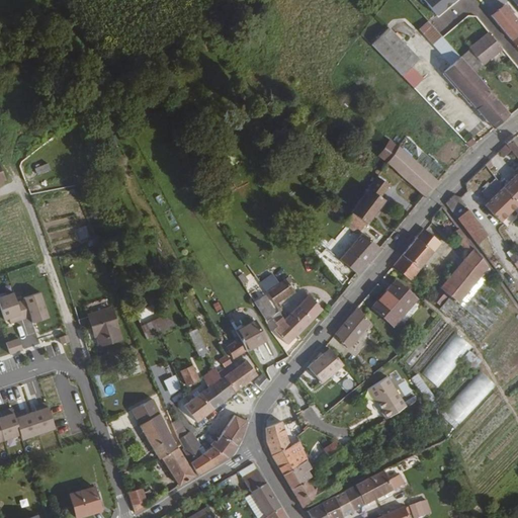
[(517,33),(517,21),(505,5),(493,15),(505,30),(512,38),(517,33)]
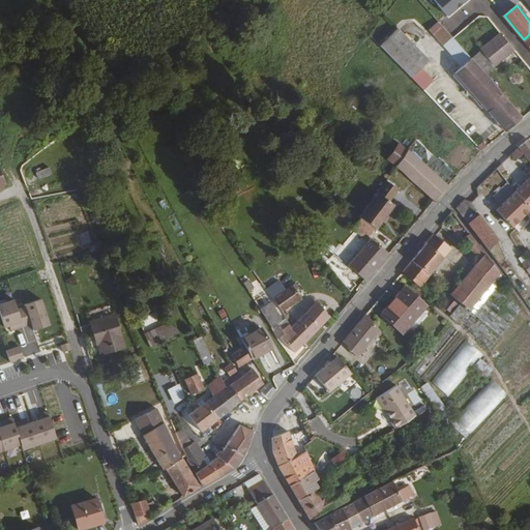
[(438,19),(429,26),(461,64),(470,56),(438,19)]
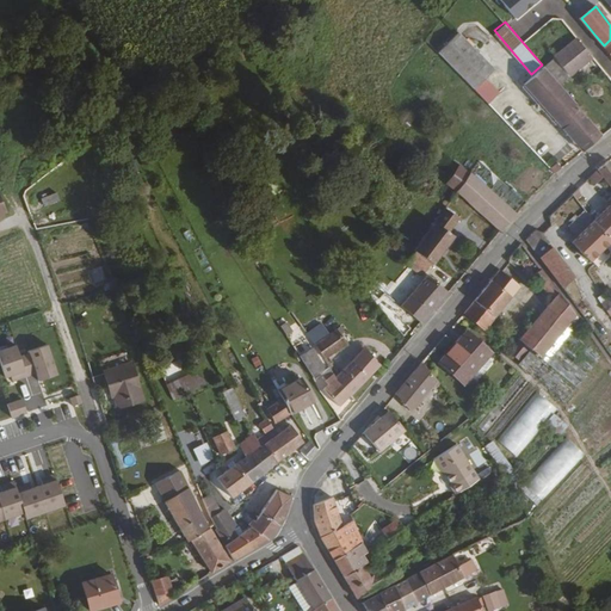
[(494,67),(460,30),(438,49),(488,102),(499,91),(486,75),(494,67)]
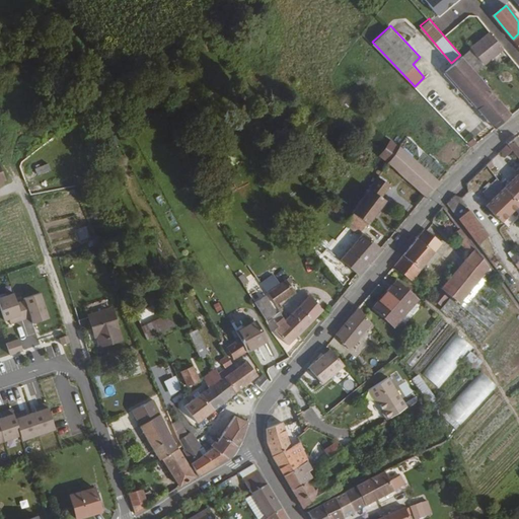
[(484,28),(466,44),(476,56),(495,41),(484,28)]
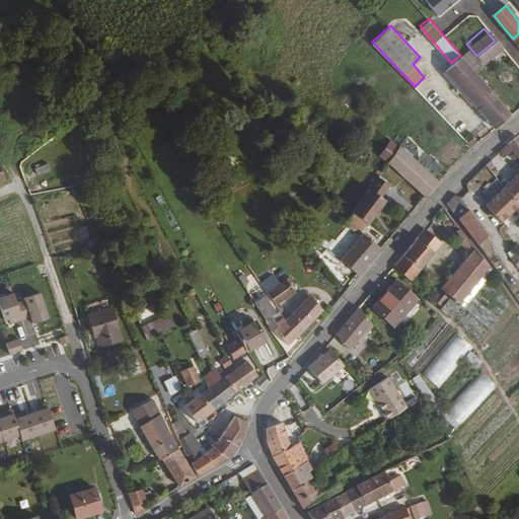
[(484,63),(501,48),(495,41),(476,56),(484,63)]
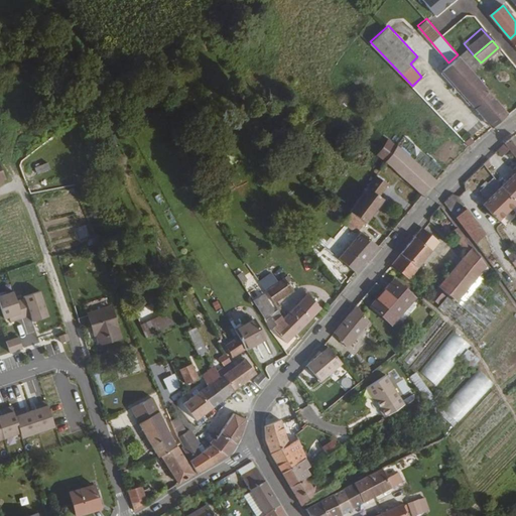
[(448,62),(441,69),(491,126),(509,113),(465,62),(458,54),(448,62)]
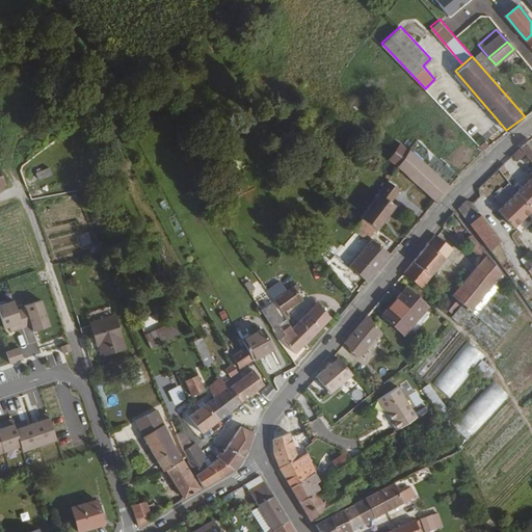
[(520,145),(531,161),(531,141),(529,138),(520,145)]
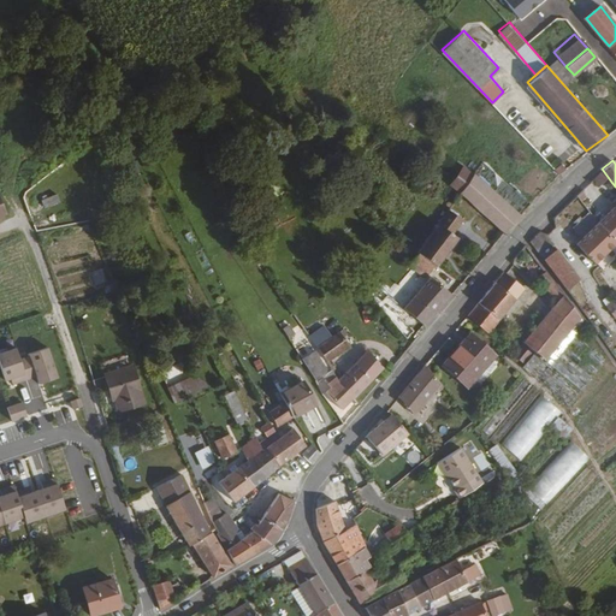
[(531,205),(483,161),(474,172),(521,214),(531,205)]
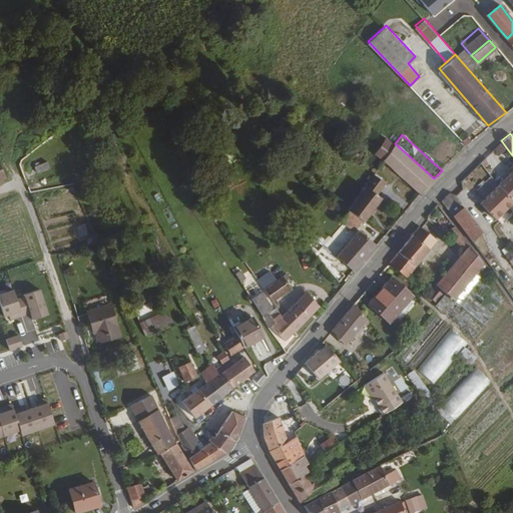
[(434,178),(395,143),(383,159),(421,192),(434,178)]
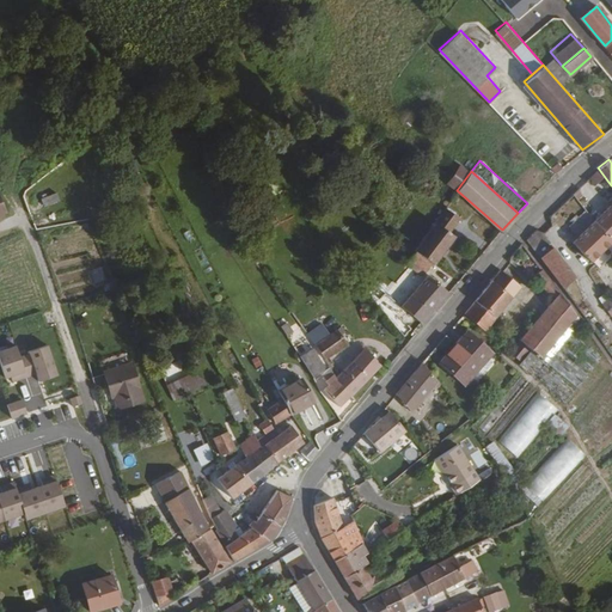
[(598,171),(591,178),(598,185),(605,177),(598,171)]
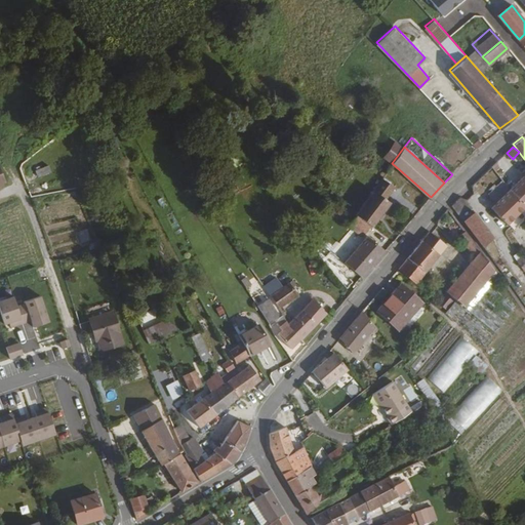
[(49,164),(37,169),(39,175),(51,170),(49,164)]
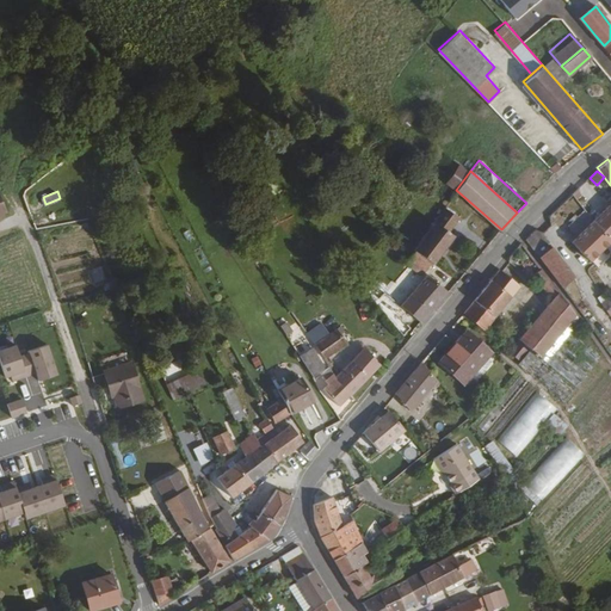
[(610,201),(593,218),(610,240),(610,239),(610,201)]
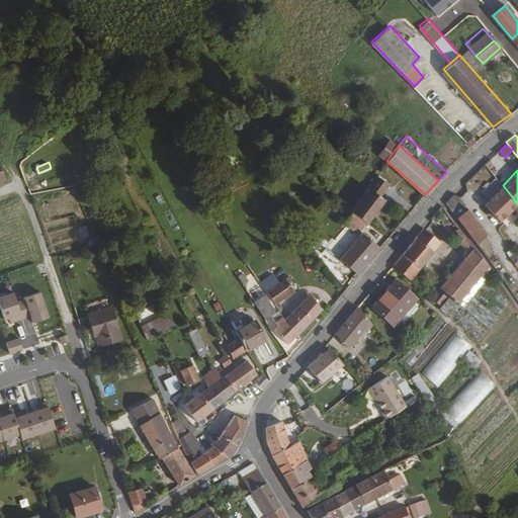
[(351,210),(366,221),(367,223),(384,197),(380,195),(390,183),(377,174),(351,210)]
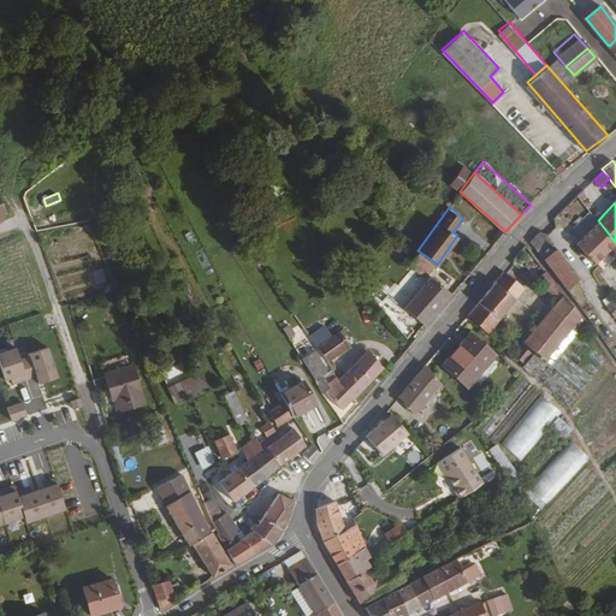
[(594,261),(615,242),(598,220),(576,242),(594,261)]
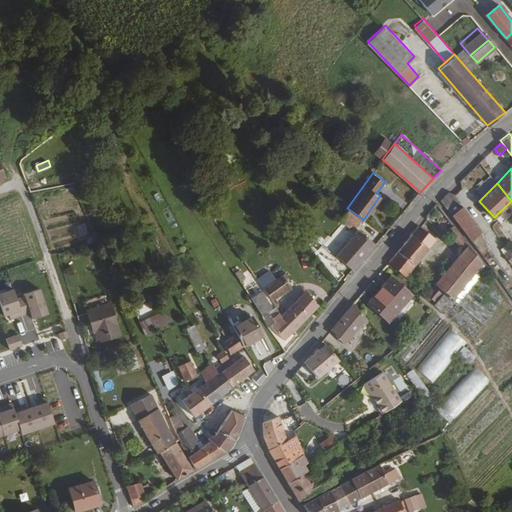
[(450,188),(447,191),(456,201),(459,199),(450,188)]
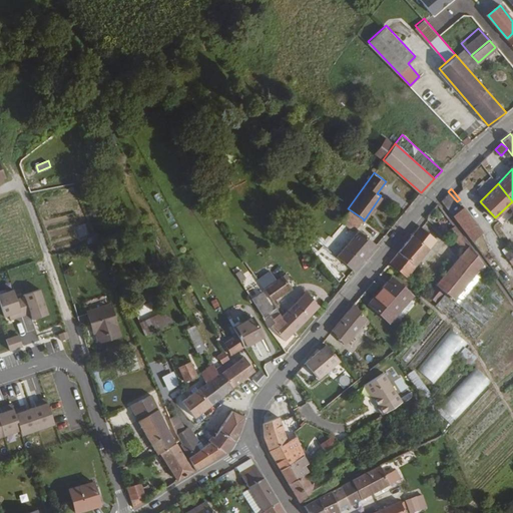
[(460,208),(456,202),(457,201),(448,191),(441,198),(453,213),(460,208)]
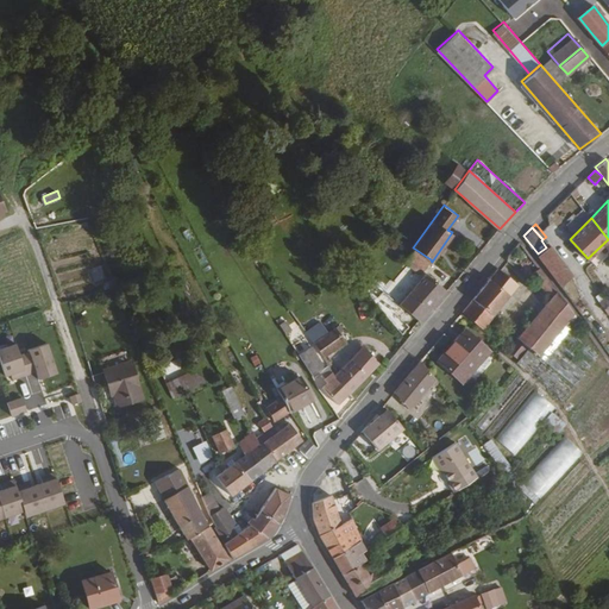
[(553,243),(547,246),(576,286),(579,283),(558,253),(559,252),(553,243)]
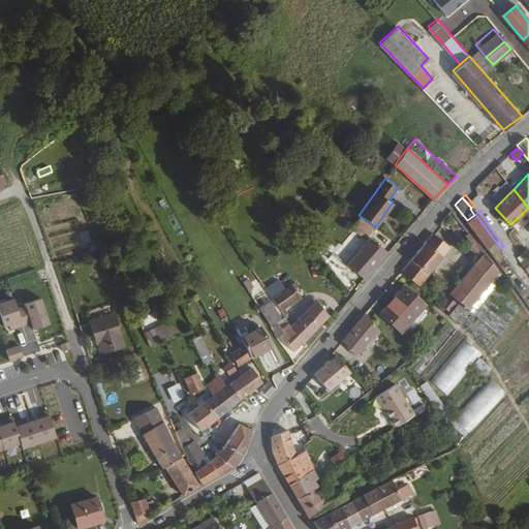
[(492,243),(497,250),(500,248),(475,214),(474,215),(467,220),(488,247),(492,243)]
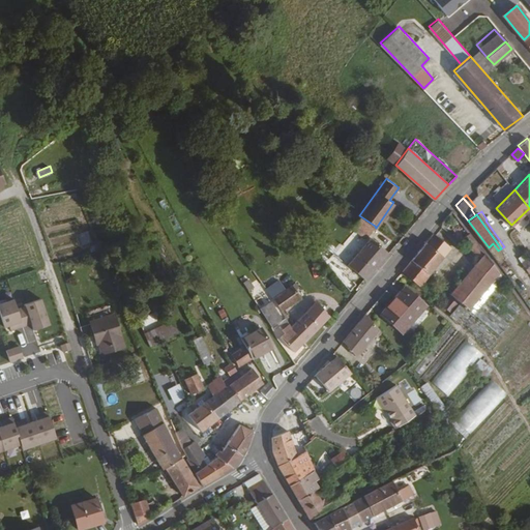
[(351,227),(366,237),(375,226),(359,215),(351,227)]
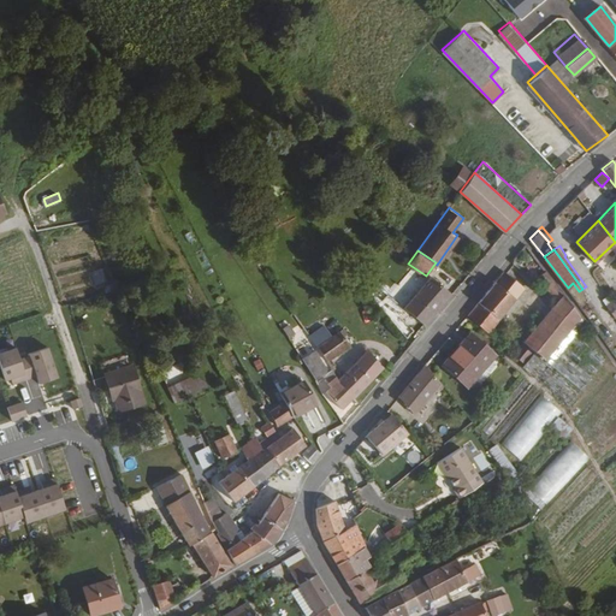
[(94,285),(107,283),(104,268),(90,271),(94,285)]
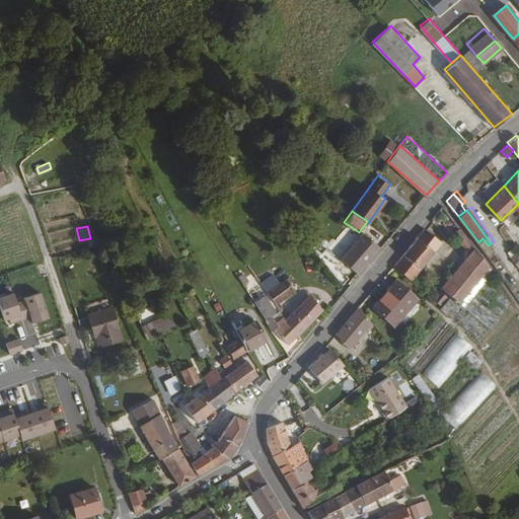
[(414,277),(441,242),(425,226),(402,252),(403,253),(395,265),(418,285),(420,282),(414,277)]
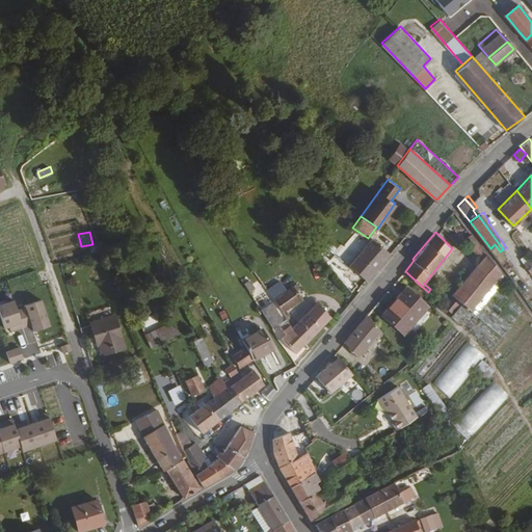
[(479,299),(501,272),(473,234),(467,238),(482,259),(461,285),(479,299)]
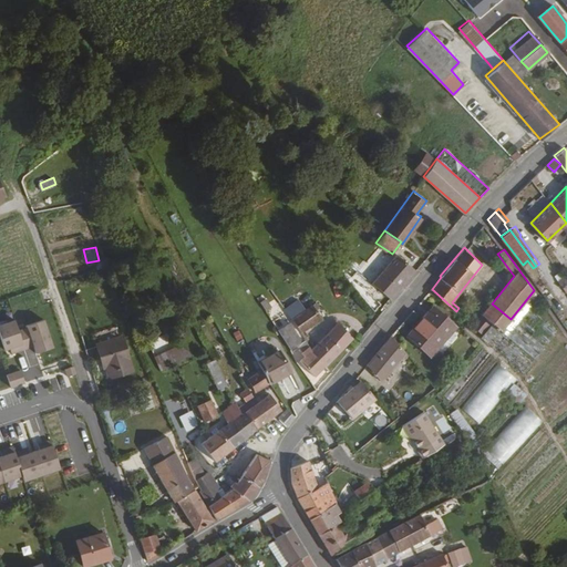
[(414,268),(398,253),(394,256),(373,282),(390,298),(414,268)]
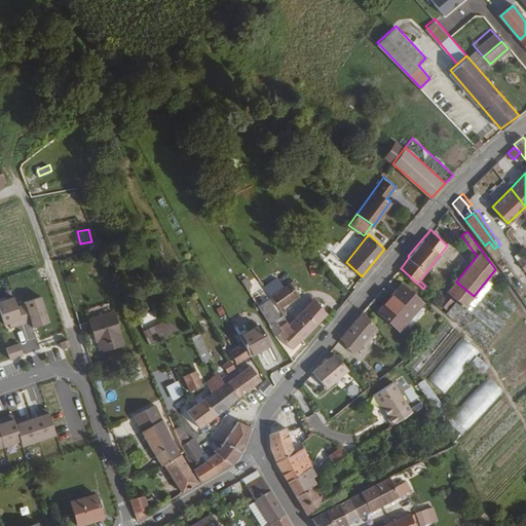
[(525,252),(517,259),(525,271),(525,252)]
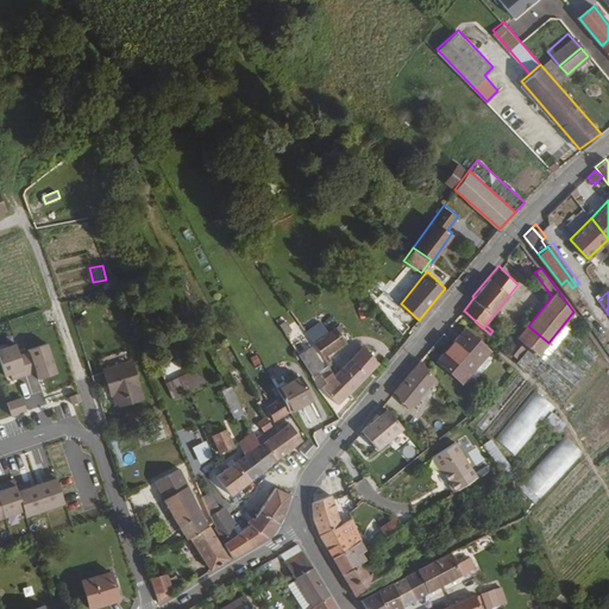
[(601,355),(571,330),(579,321),(575,313),(573,312),(548,343),(540,353),(577,384),(586,372),(557,347),(558,345),(588,370),(594,363),(564,339),(566,337),(596,360),(601,355)]
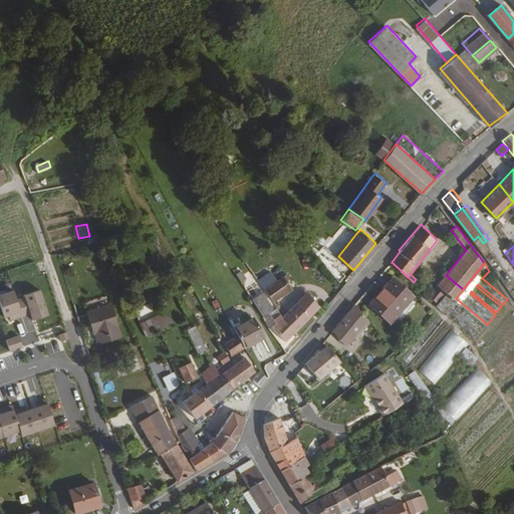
[(287,273),(265,288),(274,300),(292,287),(287,280),(290,278),(287,273)]
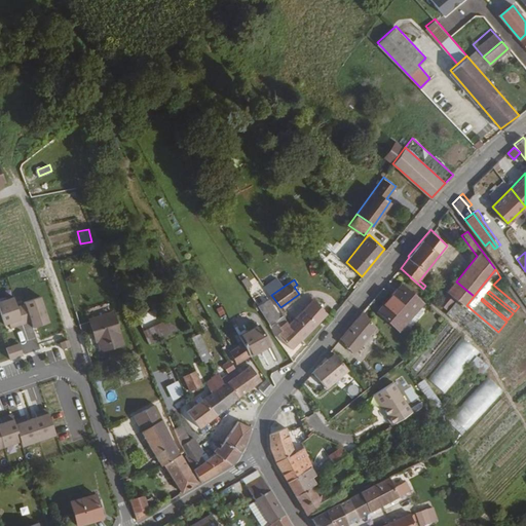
[(466,305),(474,296),(456,282),(448,291),(457,299),(466,305)]
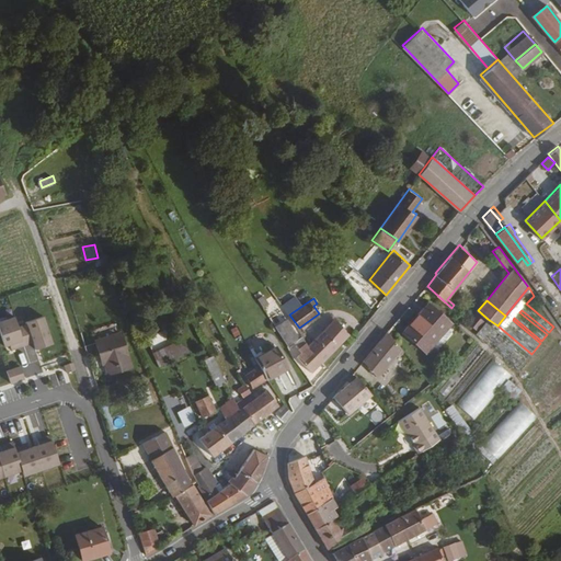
[(442,313),(428,302),(425,306),(438,317),(442,313)]
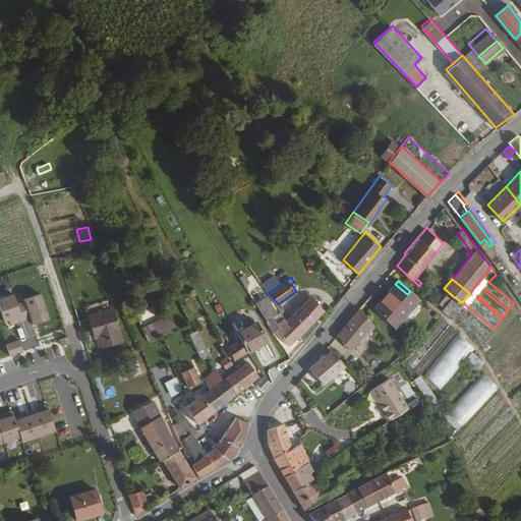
[(258,287),(249,292),(251,295),(258,290),(259,291),(263,289),(258,284),(256,284),(258,287)]
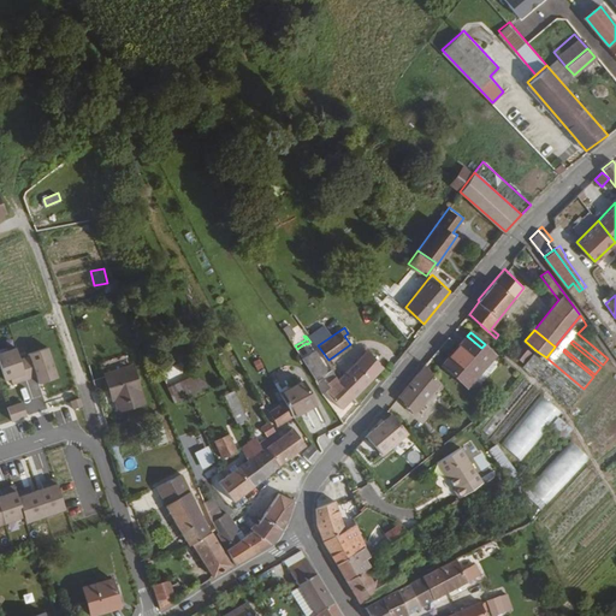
[(468,386),(496,354),(485,344),(481,348),(467,336),(443,363),(468,386)]
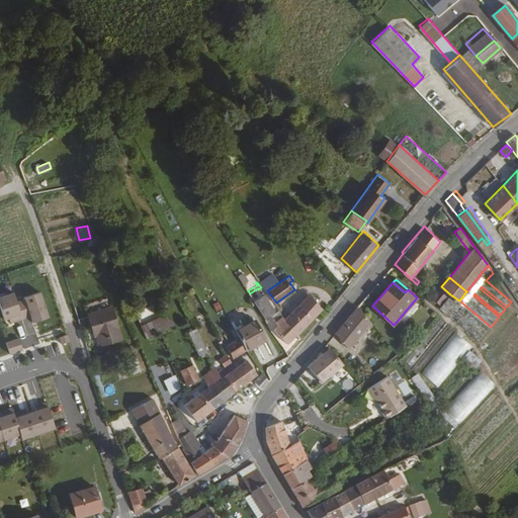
[(450,294),(441,286),(432,297),(440,306),(450,294)]
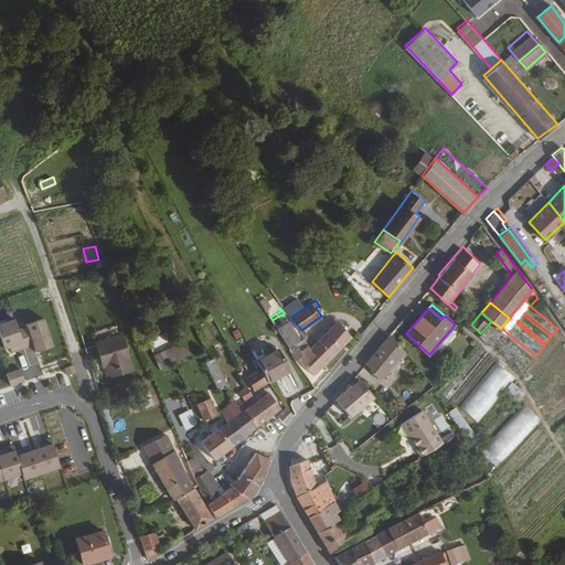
[(54,345),(44,318),(28,323),(28,326),(19,329),(16,319),(0,323),(0,332),(6,349),(11,347),(12,352),(18,351),(34,344),(36,352),(43,350),(54,345)]
